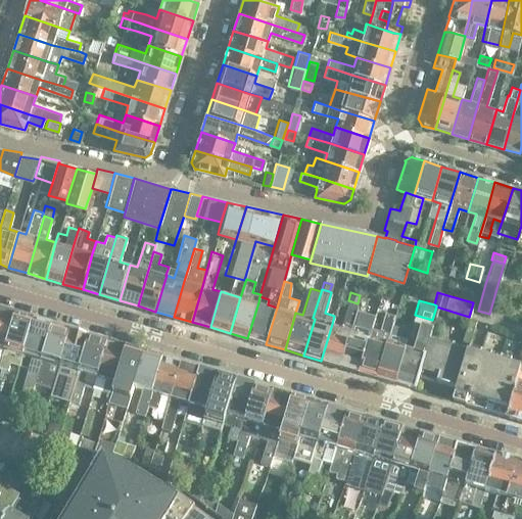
[(332,324),(321,361),(340,366),(350,330),(358,304),(348,301),(340,327),(332,324)]
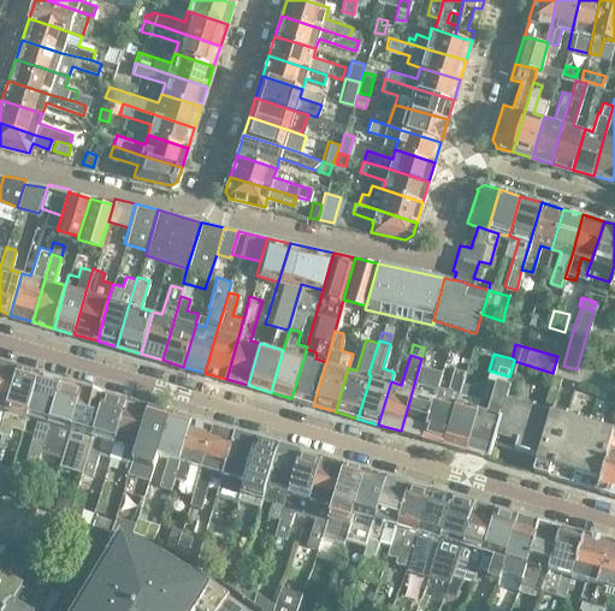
[(305,356),(291,398),(313,405),(326,362),(315,359),(305,356)]
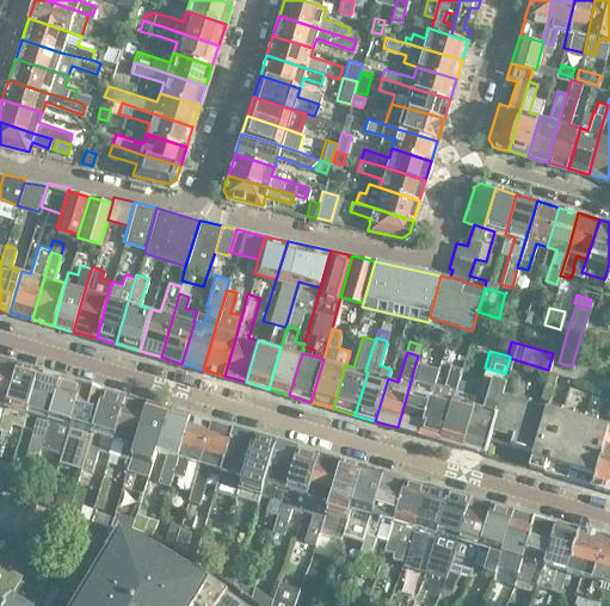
[(410,385),(398,427),(418,433),(419,433),(431,391),(433,381),(424,378),(429,358),(418,356),(410,385)]
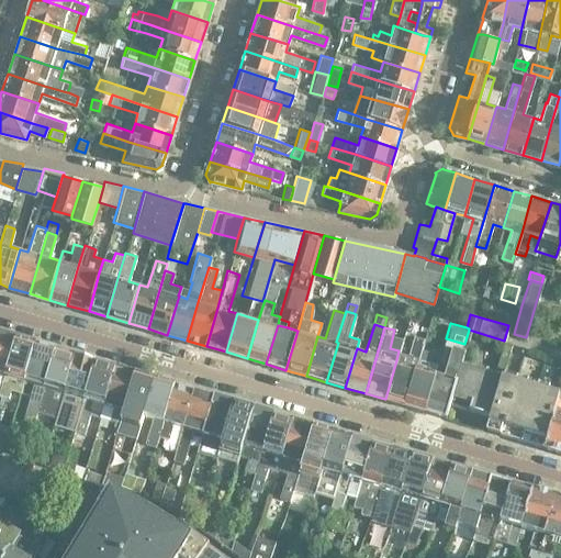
[(0,384),(4,372),(17,336),(0,330),(0,384)]
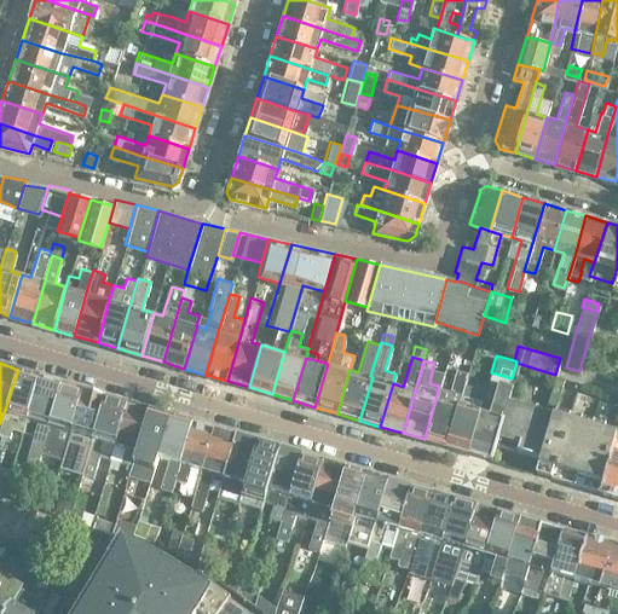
[(437,397),(425,439),(445,445),(457,403),(467,372),(455,368),(449,389),(439,386),(437,397)]
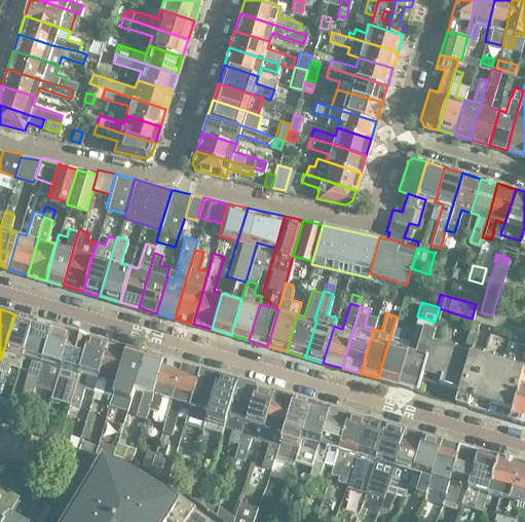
[(15,314),(4,348),(0,360),(0,368),(6,370),(13,351),(23,353),(34,320),(15,314)]
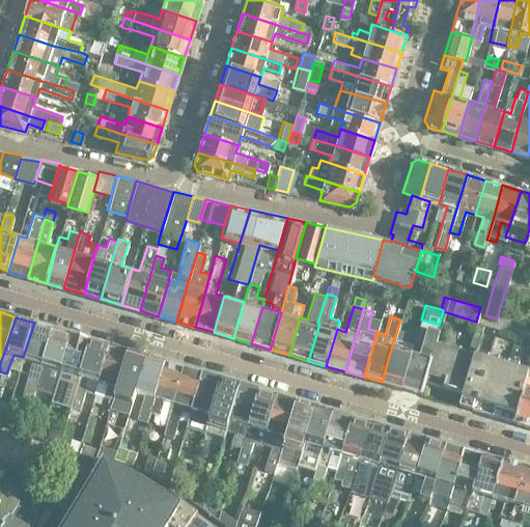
[(34,323),(23,357),(32,360),(21,396),(30,399),(42,363),(52,328),(34,323)]
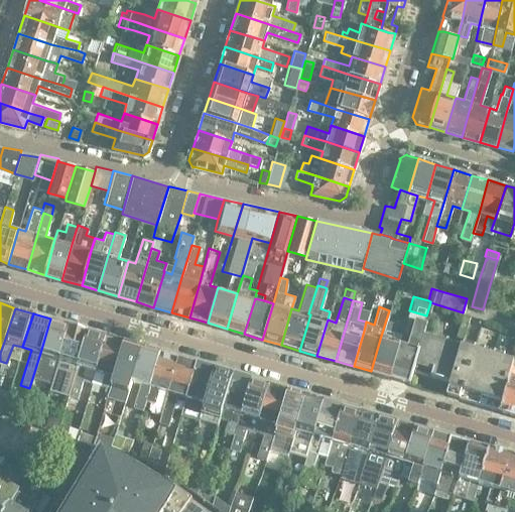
[(468,315),(461,313),(455,334),(461,336),(468,315)]
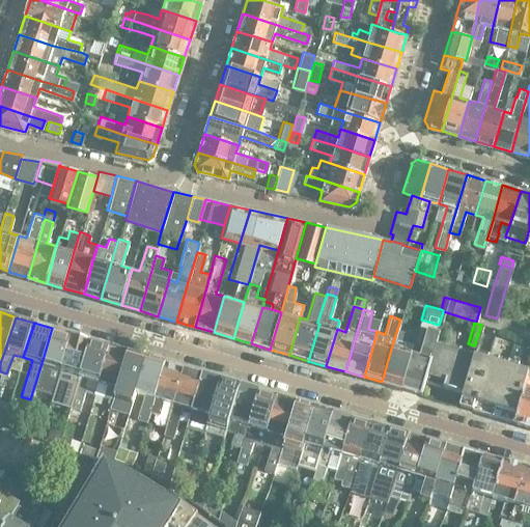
[(52,328),(42,363),(34,388),(53,393),(60,368),(72,334),(52,328)]
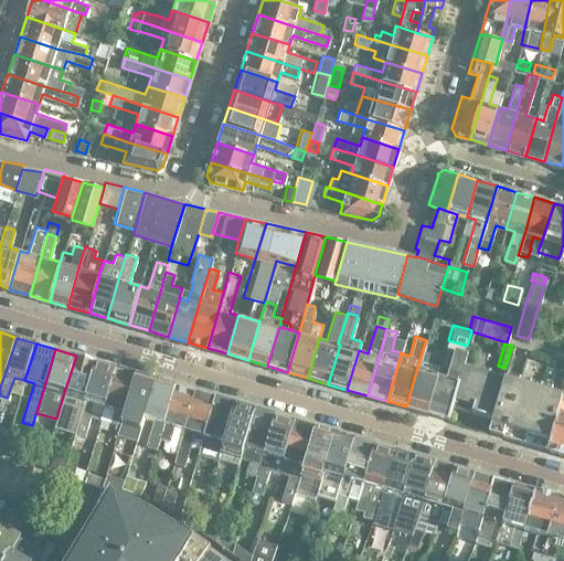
[(437,374),(426,413),(447,419),(447,417),(450,406),(467,352),(454,349),(446,377),(437,374)]
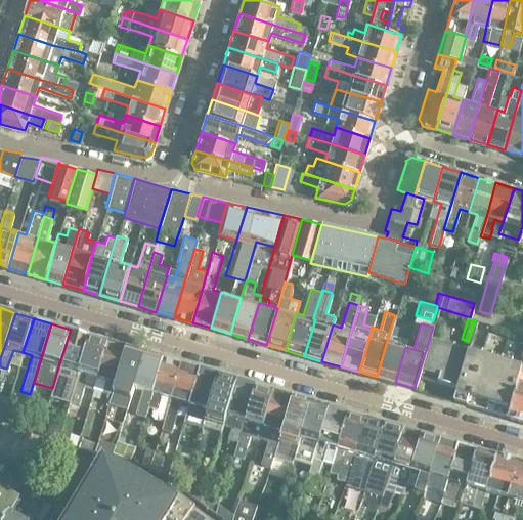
[(387,341),(377,377),(395,383),(405,347),(410,330),(392,325),(387,341)]
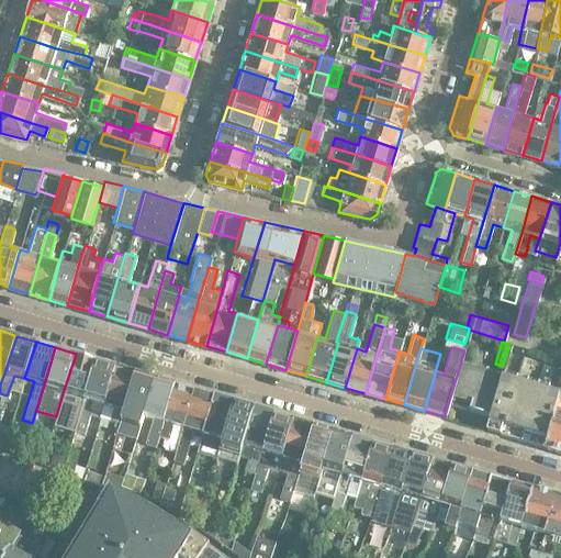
[(76,354),(64,390),(74,393),(64,422),(75,425),(83,395),(96,359),(76,354)]
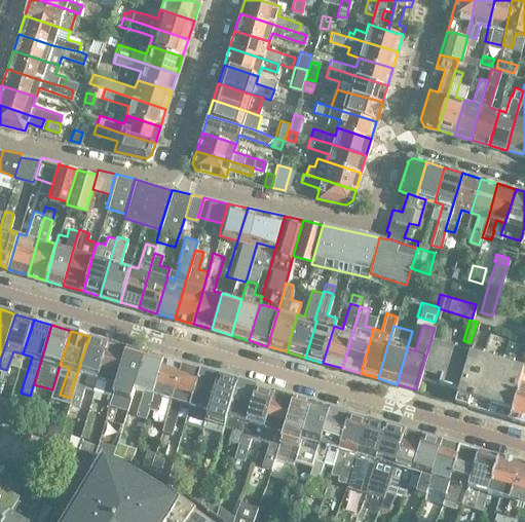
[(89,336),(78,370),(70,398),(74,399),(79,385),(92,389),(97,376),(107,341),(89,336)]
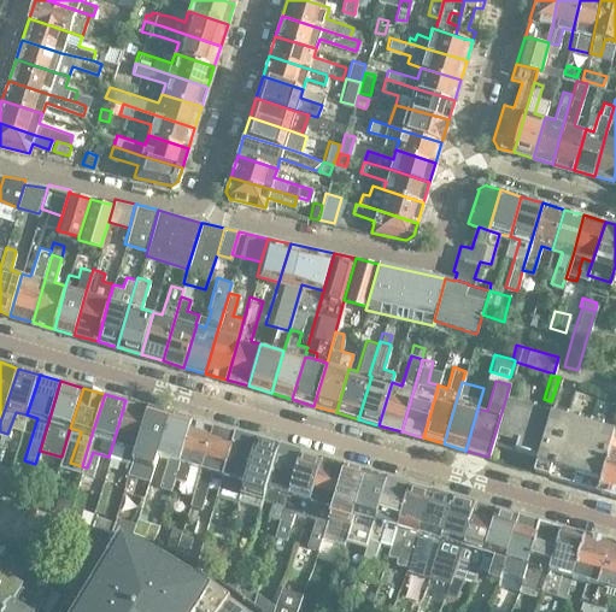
[(506,396),(492,443),(488,455),(534,470),(552,411),(552,410),(506,396)]
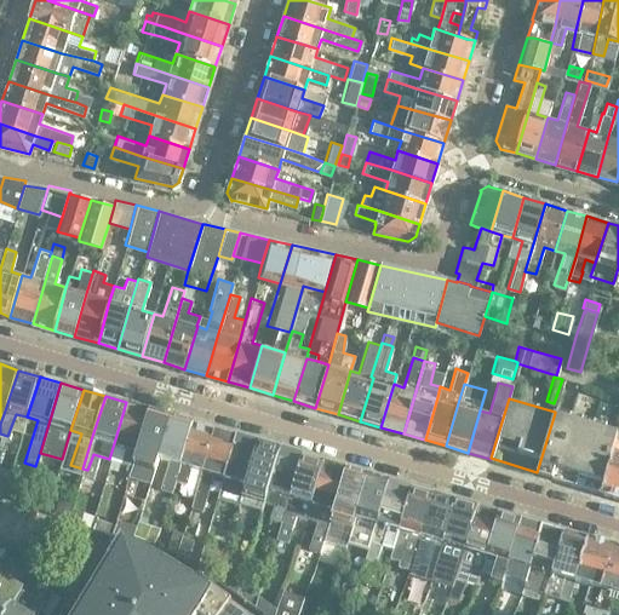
[(126,402),(114,443),(109,459),(126,464),(125,469),(130,470),(136,449),(149,409),(126,402)]
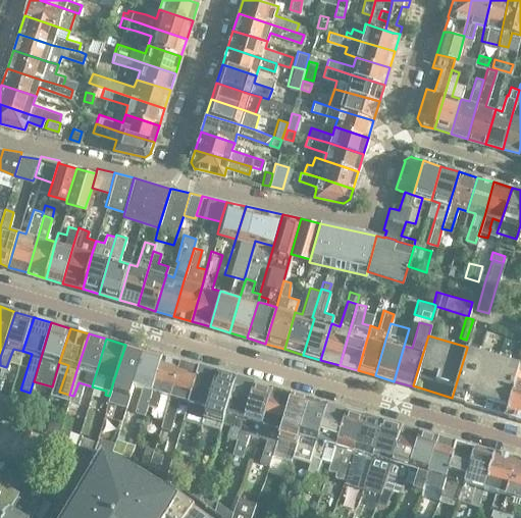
[(125,345),(114,378),(108,399),(116,401),(120,390),(131,393),(134,384),(144,350),(125,345)]
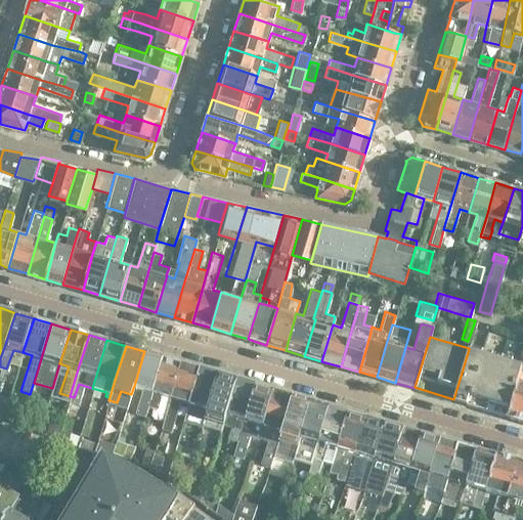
[(453,399),(465,402),(486,408),(500,359),(469,349),(453,399)]
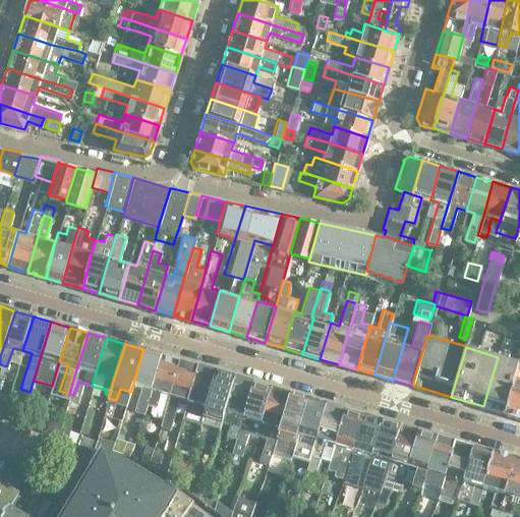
[(143,349),(133,384),(141,386),(134,409),(143,412),(152,389),(162,355),(143,349)]
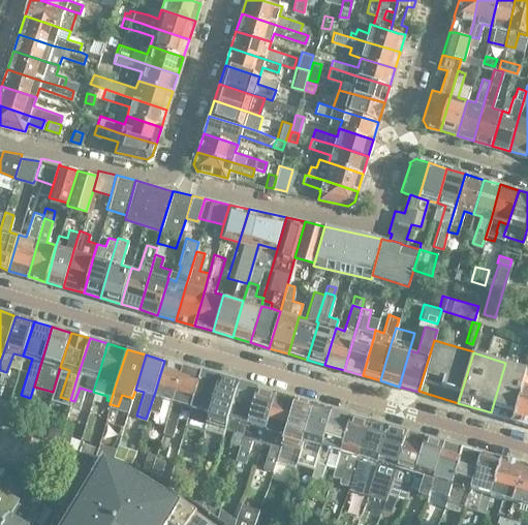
[(164,361),(154,395),(149,409),(154,411),(152,419),(155,422),(164,425),(172,400),(182,366),(164,361)]
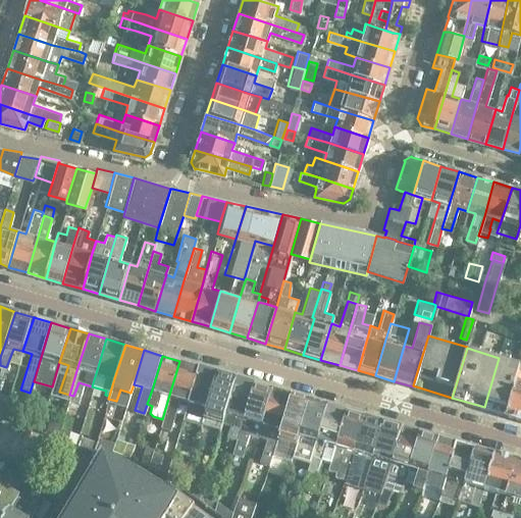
[(519,364),(499,358),(484,407),(506,413),(508,405),(507,405),(517,370),(519,364)]
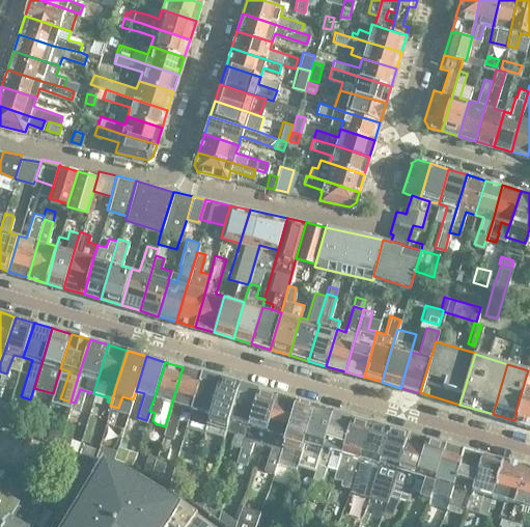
[(183,367),(172,401),(163,434),(172,437),(183,405),(192,408),(202,372),(183,367)]
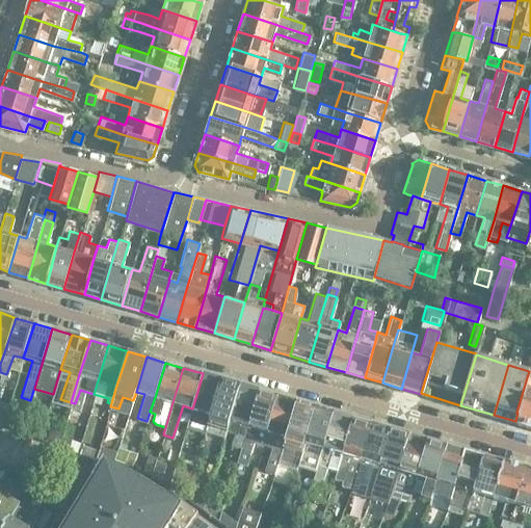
[(206,429),(221,379),(203,373),(192,408),(187,424),(206,429)]
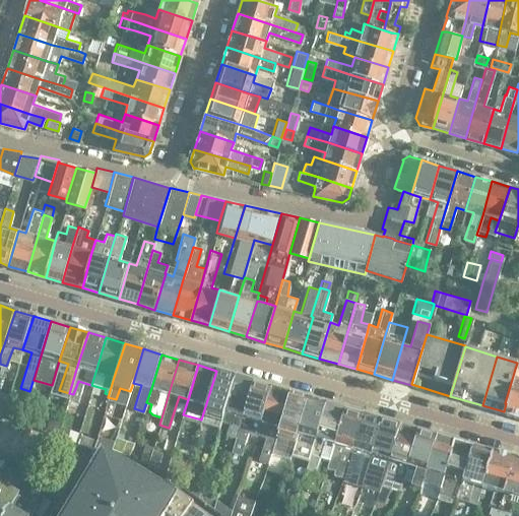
[(506,403),(504,411),(504,412),(518,416),(518,369),(515,369),(505,403),(506,403)]
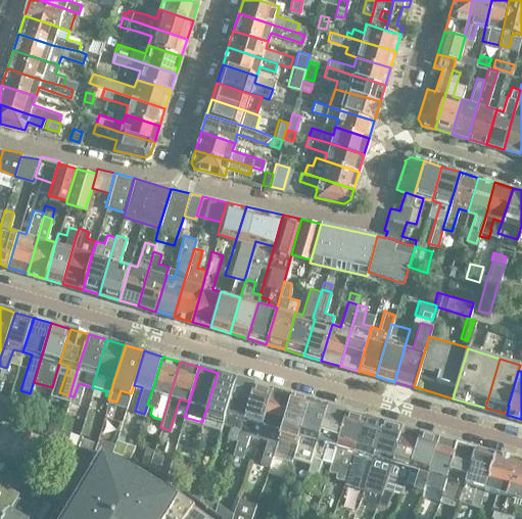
[(236,378),(218,373),(202,424),(221,429),(226,412),(236,378)]
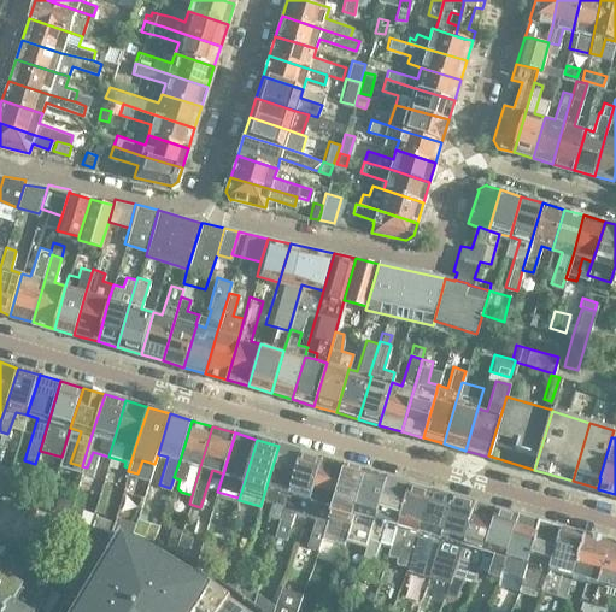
[(279,446),(267,486),(263,498),(273,501),(268,515),(280,518),(288,493),(300,452),(279,446)]
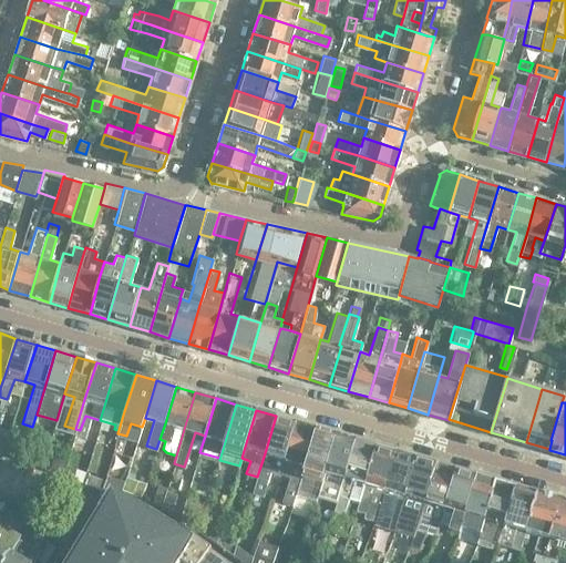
[(276,416),(265,453),(257,477),(251,492),(261,495),(275,456),(285,459),(296,422),(276,416)]
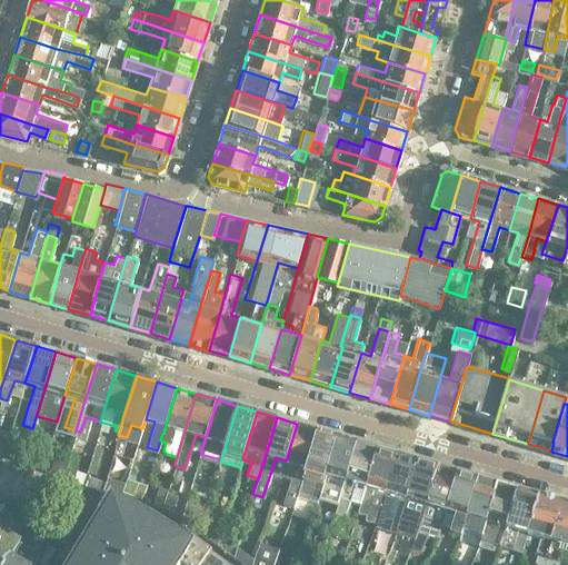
[(297,424),(286,461),(280,475),(290,478),(282,503),(292,506),(300,479),(305,466),(316,429),(297,424)]
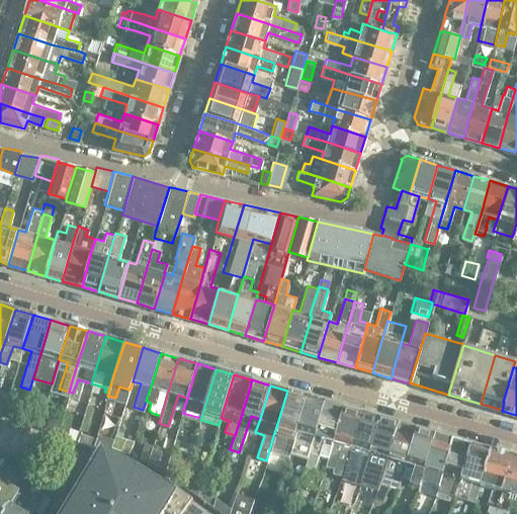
[(287,391),(277,424),(273,436),(282,438),(286,427),(295,429),(307,396),(287,391)]
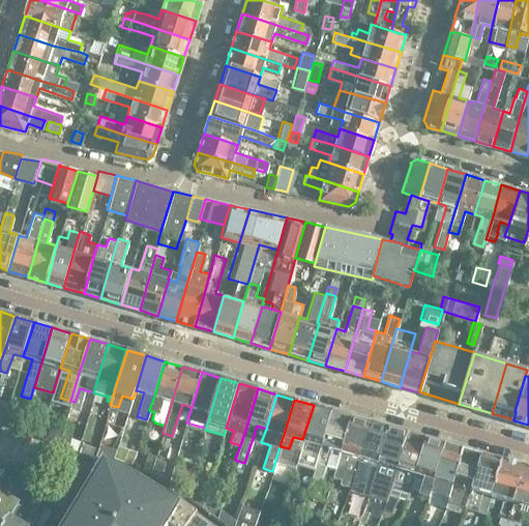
[(314,405),(302,439),(299,448),(310,453),(304,469),(313,471),(322,445),(332,410),(314,405)]
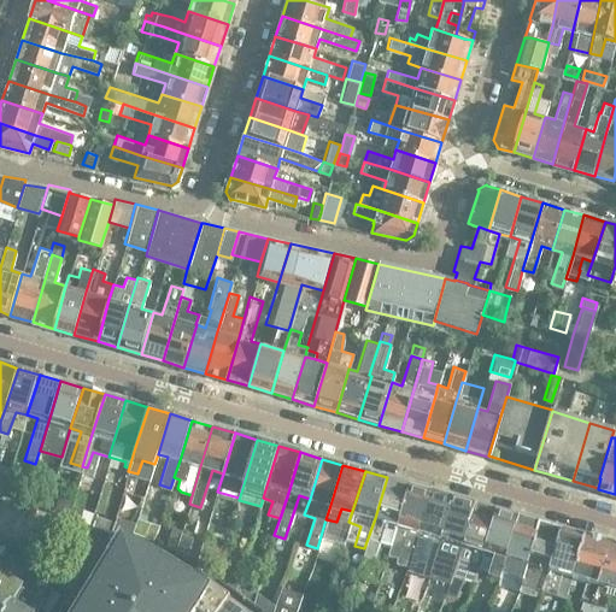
[(387,477),(375,518),(362,554),(374,558),(386,522),(397,524),(409,484),(387,477)]
